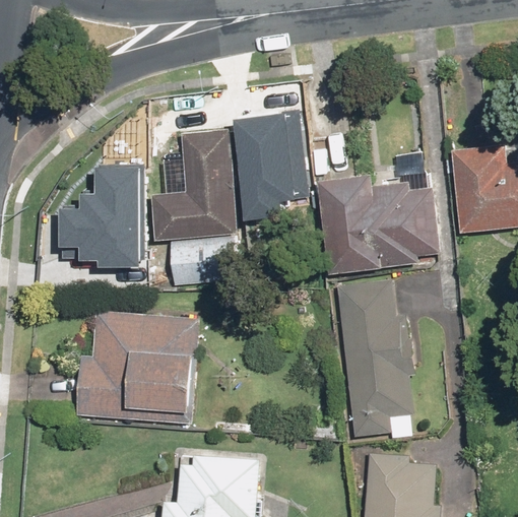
[(298,117),(232,125),(245,225),(281,220),(279,204),(309,200),(298,117)]
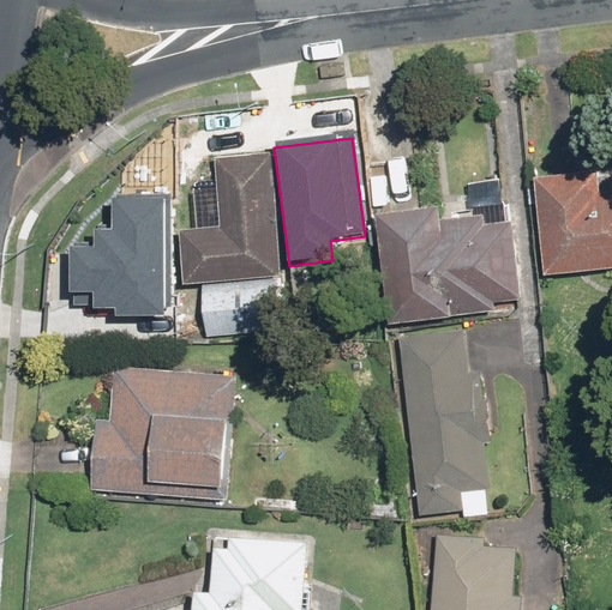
[(271,152),(210,158),(219,231),(185,235),(191,285),(285,276),(271,152)]
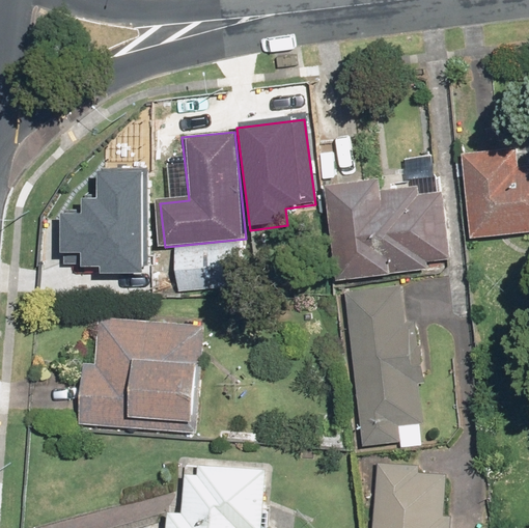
[(528,143),(461,149),(467,238),(528,232),(528,143)]
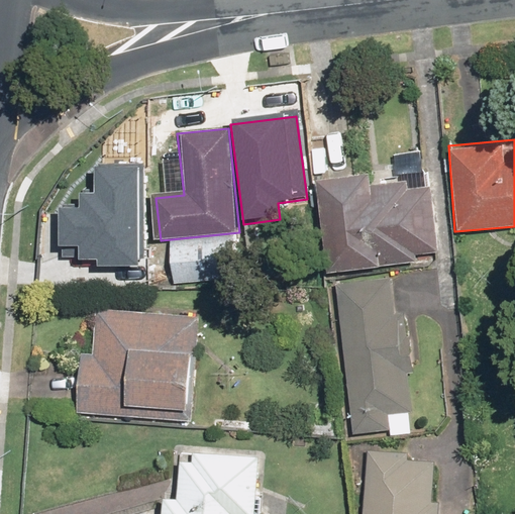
[(58,203),(57,255),(95,255),(94,264),(140,264),(142,161),(93,160),(92,194),(78,194),(78,204),(58,203)]
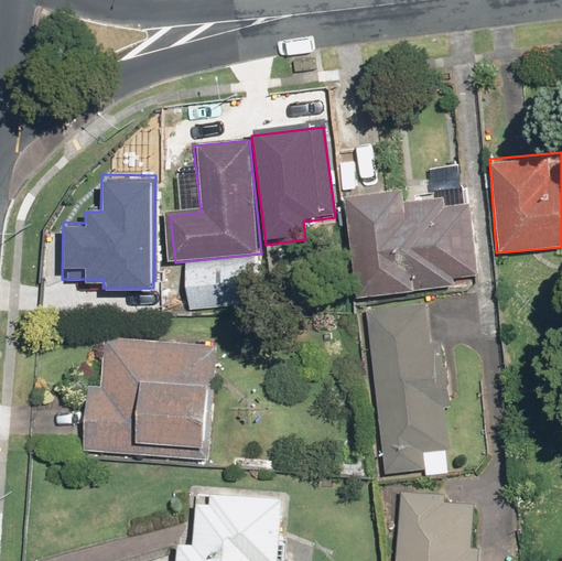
[(402,190),(343,196),(354,299),(452,289),(451,281),(477,279),(468,196),(403,203),(402,190)]
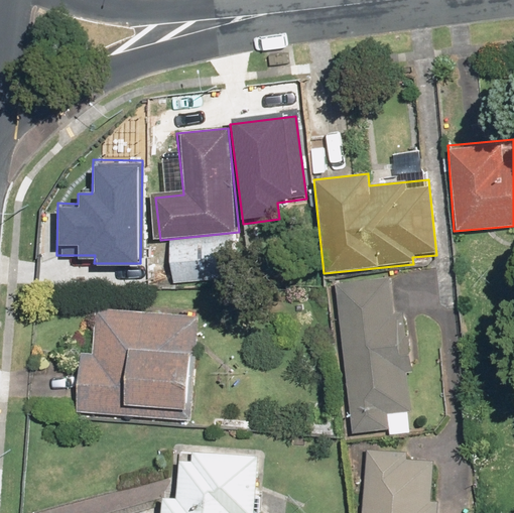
[(228,243),(168,242),(167,281),(228,281),(228,243)]
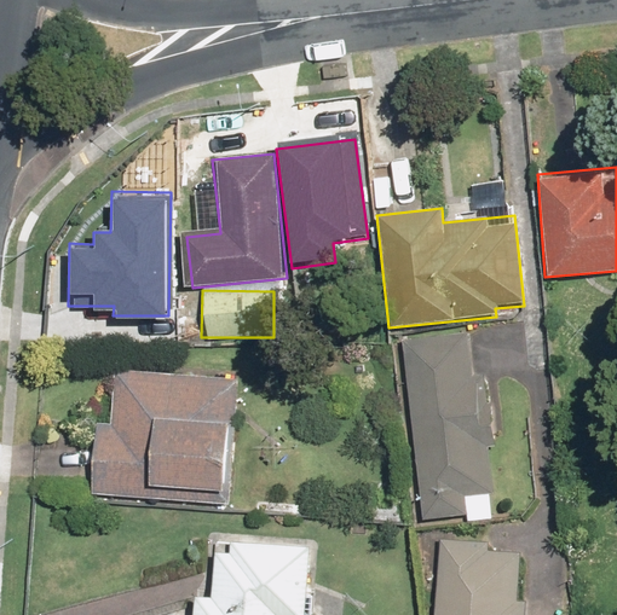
[(523,329),(402,338),(417,522),(467,517),(466,504),(503,500),(494,396),(529,393),(523,329)]
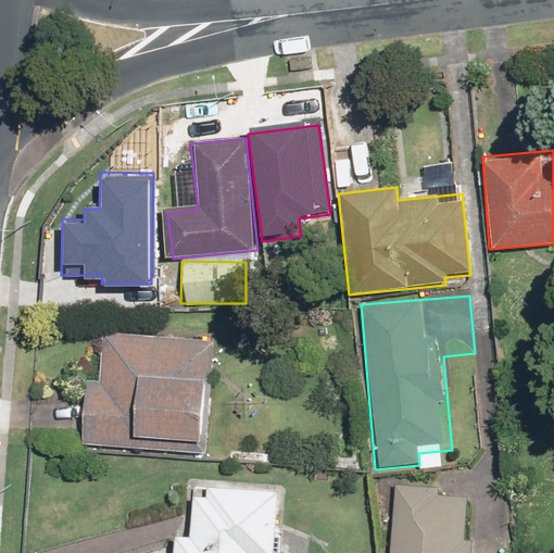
[(212,341),(97,332),(93,379),(80,378),(75,445),(203,455),(212,341)]
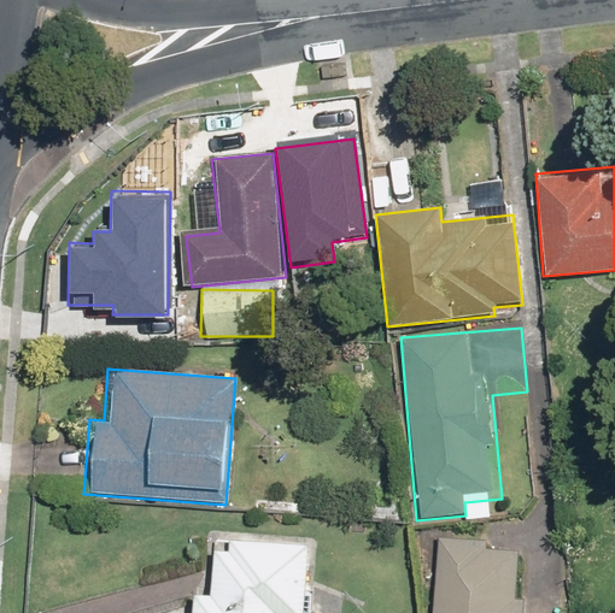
[(209,595),(192,594),(188,612),(302,612),(308,549),(226,542),(224,550),(212,549),(209,595)]
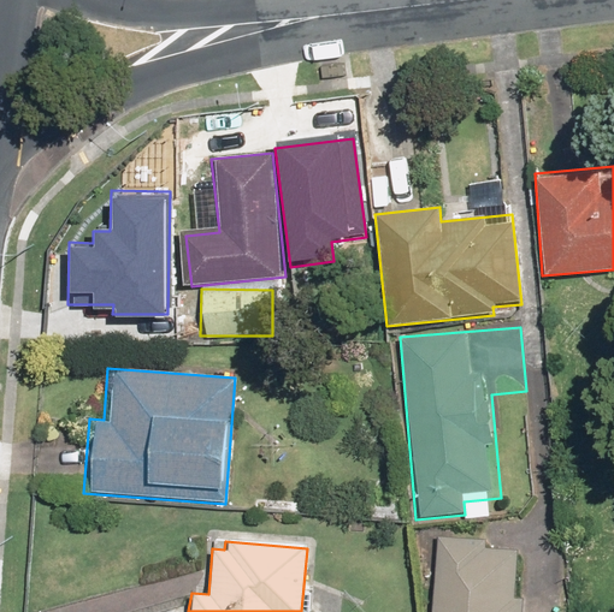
[(514,611),(517,554),(434,551),(430,611),(514,611)]
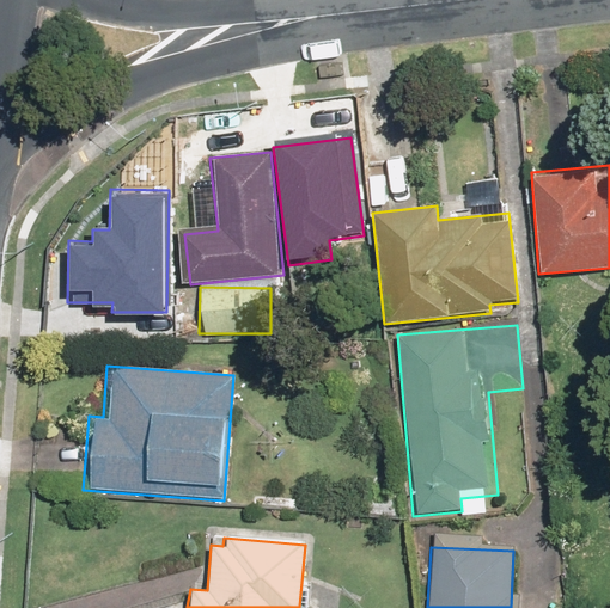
All buildings are outlined.
